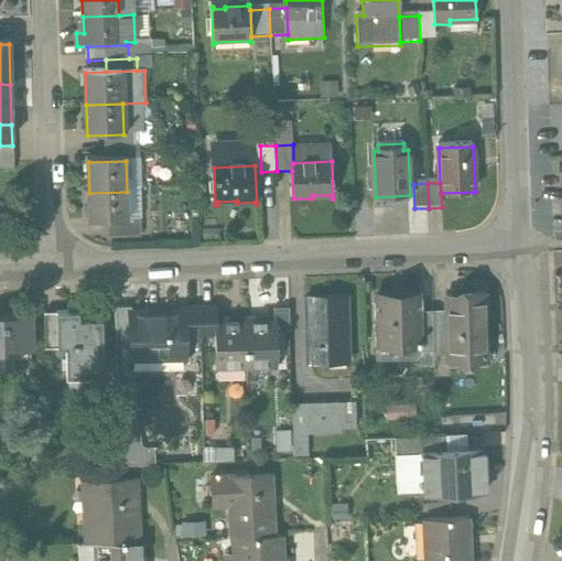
[(127,192),(89,193),(90,223),(128,222),(127,192)]
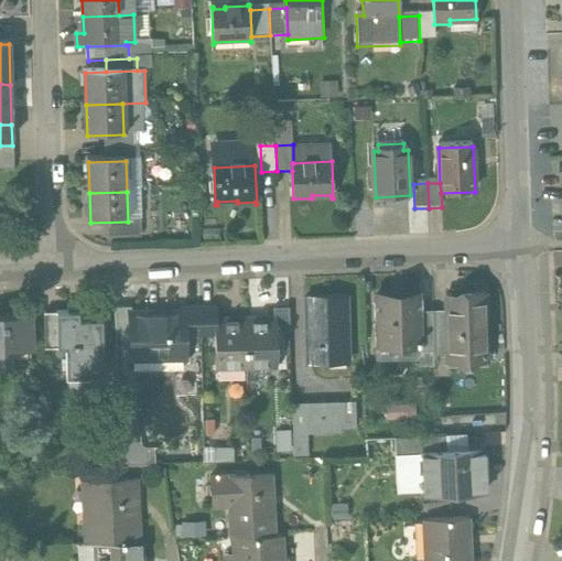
[(487,298),(447,299),(449,320),(450,360),(488,359),(487,298)]
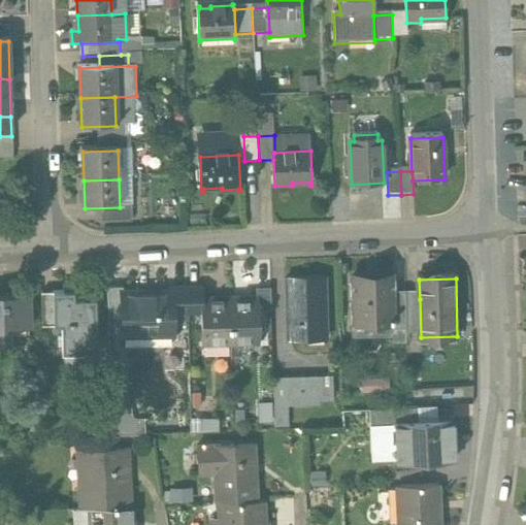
[(395,281),(353,281),(354,333),(393,332),(393,324),(390,324),(390,322),(396,322),(395,295),(395,281)]
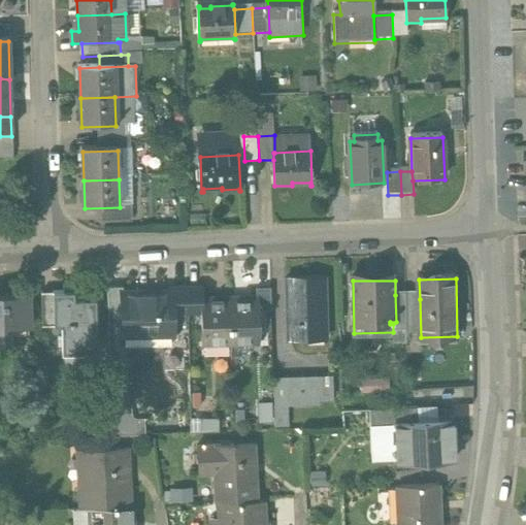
[(325,283),(286,284),(287,315),(289,315),(289,339),(288,339),(288,341),(327,340),(325,283)]
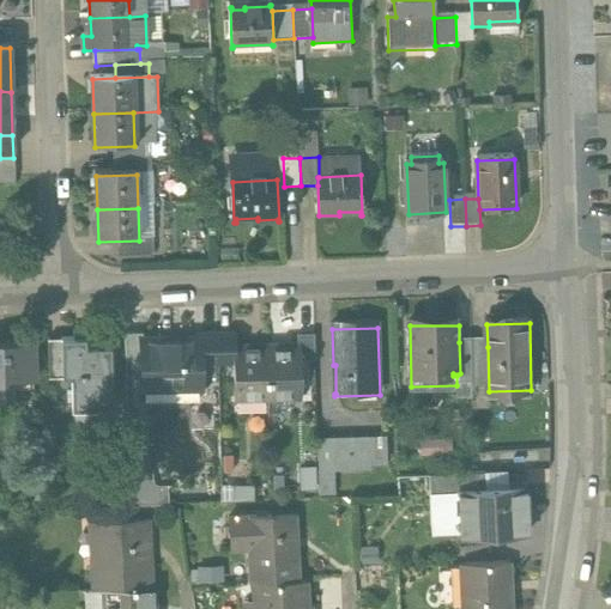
[(76,343),(64,343),(65,382),(74,382),(76,415),(103,414),(103,395),(114,394),(113,352),(108,352),(108,346),(88,346),(88,336),(76,336),(76,343)]
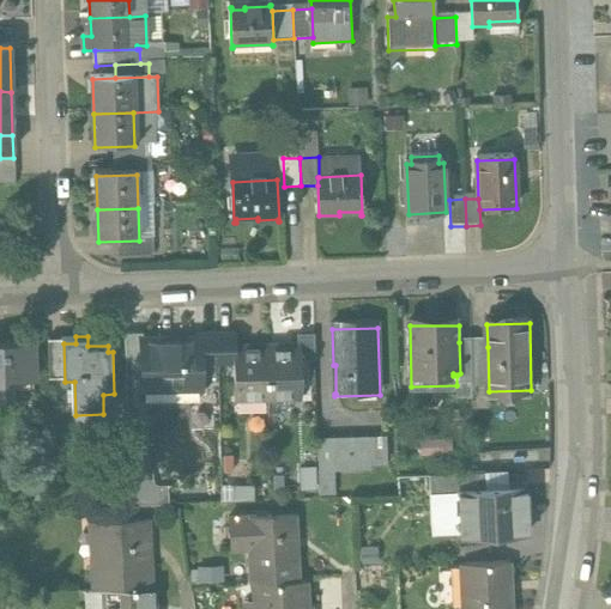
[(235,365),(235,352),(237,352),(236,336),(219,338),(221,366),(235,365)]
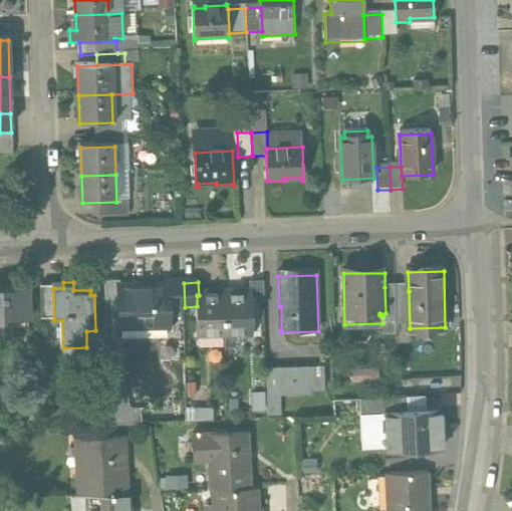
[(169,307),(185,307),(184,283),(167,283),(167,287),(169,287),(169,307)]
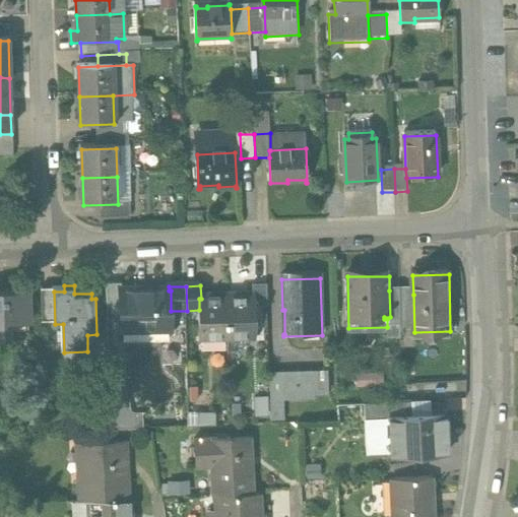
[(253,286),(254,297),(256,297),(256,309),(268,309),(267,286),(253,286)]
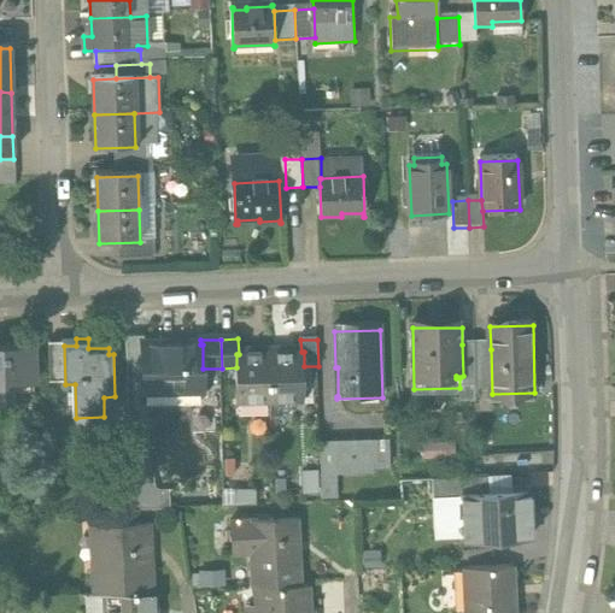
[(200,345),(145,346),(146,396),(204,395),(203,369),(203,345),(200,345)]
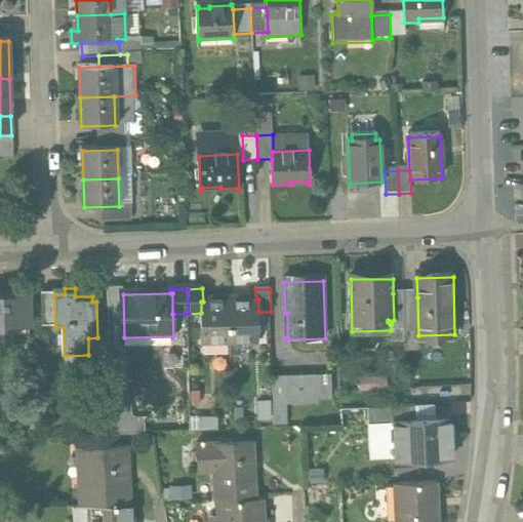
[(405,330),(405,297),(404,293),(393,293),(394,320),(388,320),(388,322),(391,322),(391,330),(405,330)]
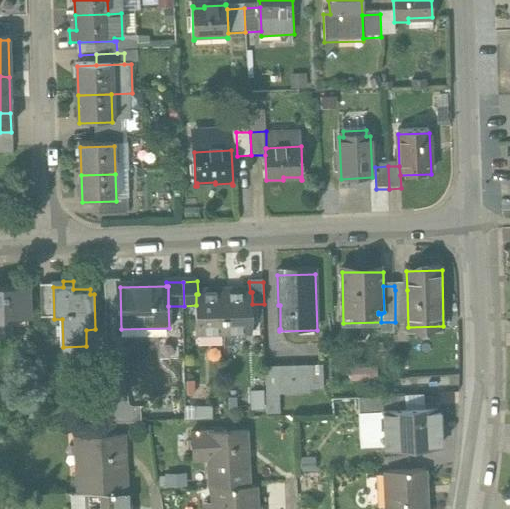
[(54,319),(53,287),(41,287),(42,320),(54,319)]
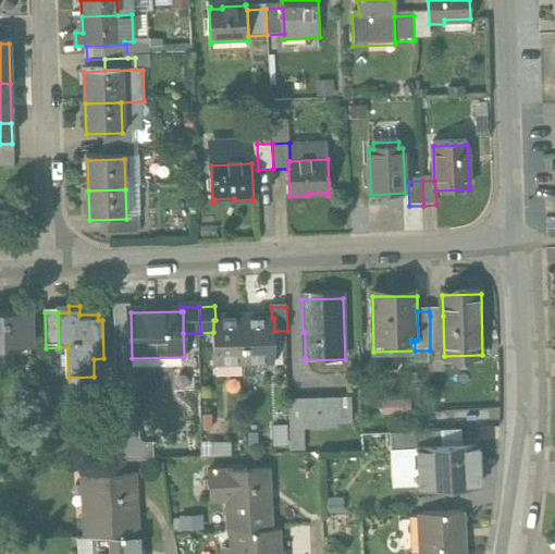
[(0,316),(0,364),(10,364),(10,349),(32,348),(31,315),(0,316)]
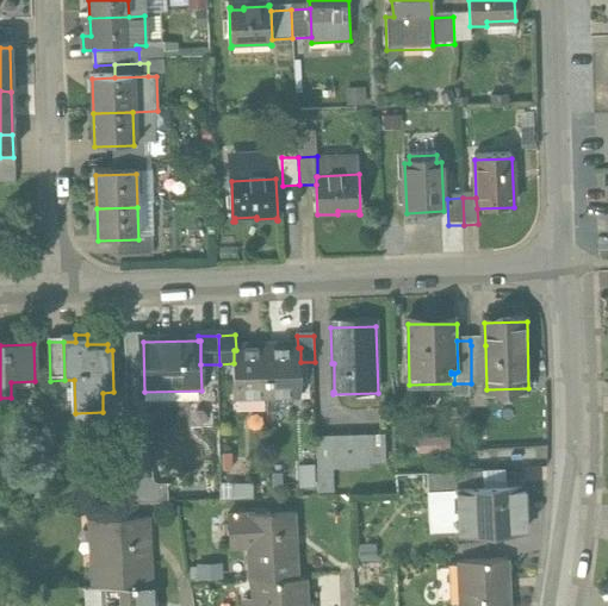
[(486,389),(485,345),(471,345),(471,383),(471,389),(486,389)]
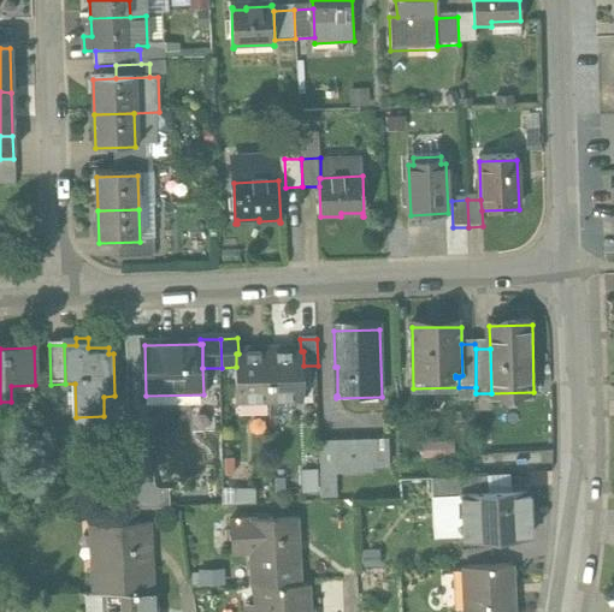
[(301,351),(270,352),(271,403),(305,403),(303,366),(303,351),(301,351)]
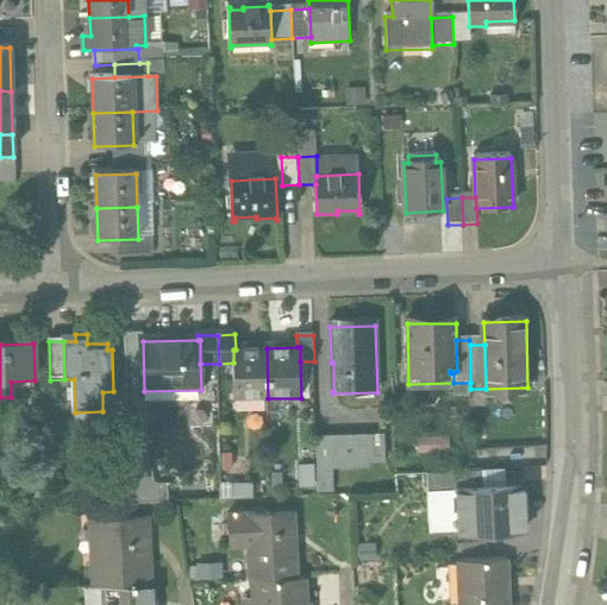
[(267,348),(236,350),(233,350),(233,363),(235,399),(268,398),(267,348)]
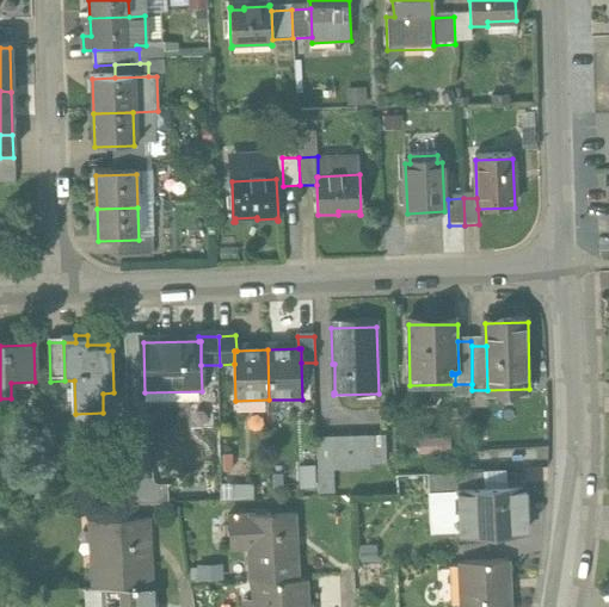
[(368,440),(332,441),(333,472),(369,471),(368,440)]
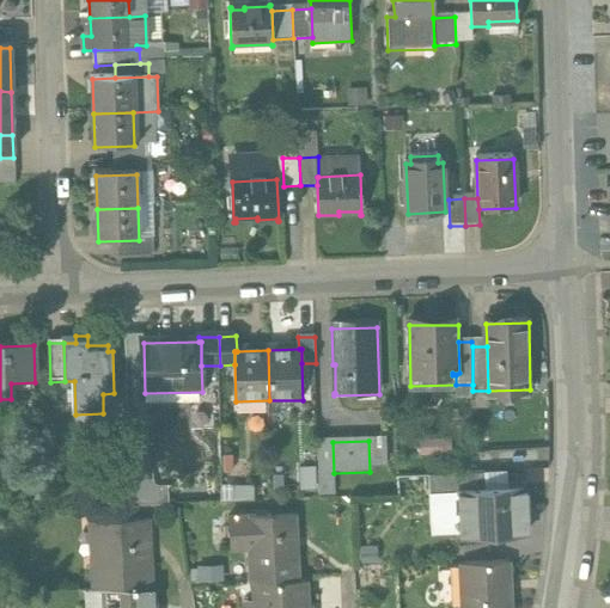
[(451,442),(421,443),(421,456),(452,455),(451,442)]
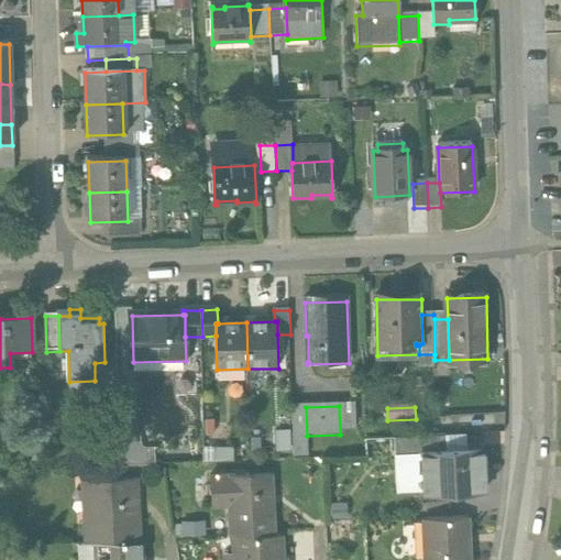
[(281,452),(296,452),(296,430),(281,430),(281,452)]
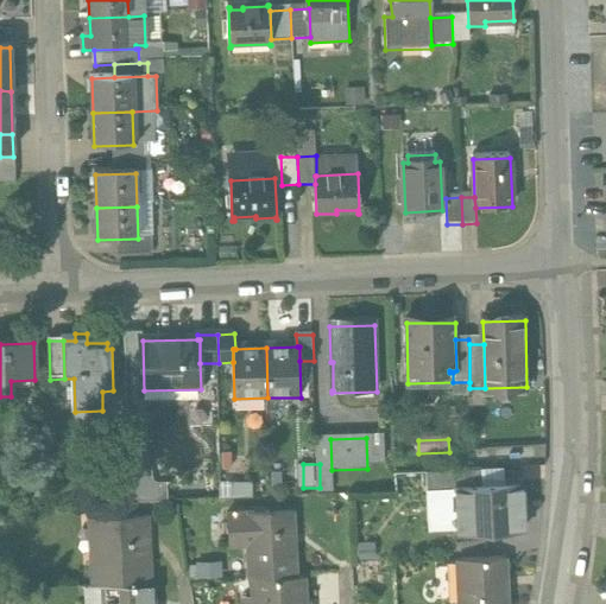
[(455,493),(484,490),(483,472),(454,474),(455,493)]
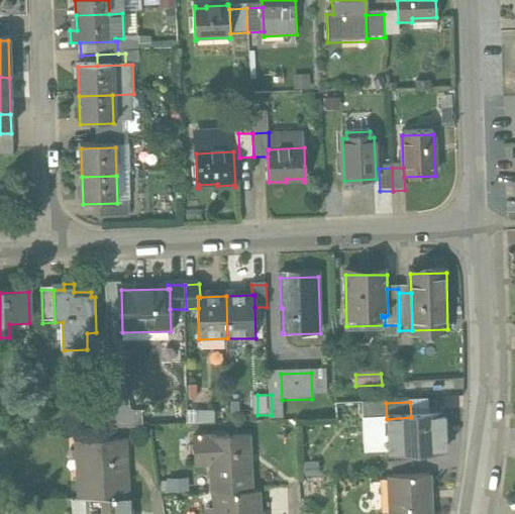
[(411,417),(387,419),(389,451),(411,450),(411,452),(423,451),(423,454),(445,453),(443,416),(411,417)]
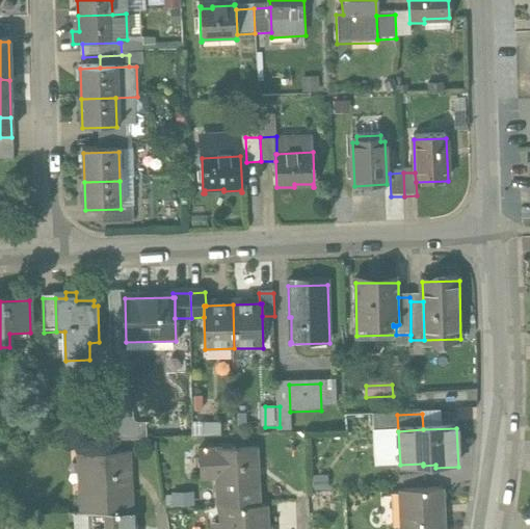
[(257,450),(199,453),(201,481),(217,480),(218,510),(221,510),(259,508),(257,450)]
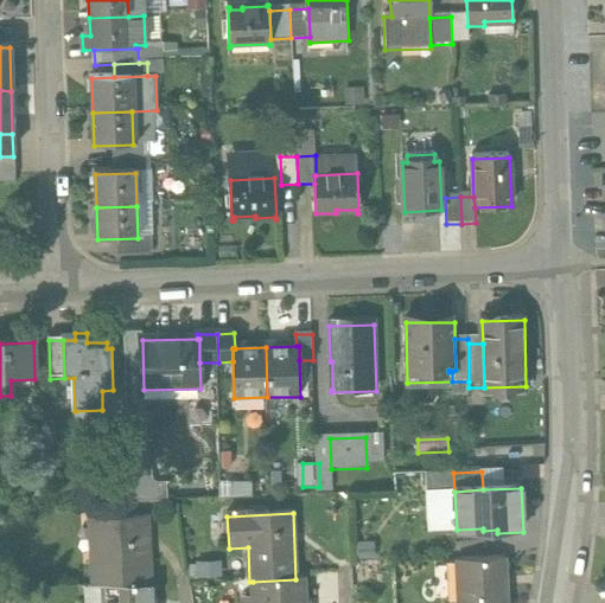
[(103,589),(148,587),(151,587),(147,521),(120,523),(120,521),(96,523),(99,568),(91,568),(93,589),(103,589)]
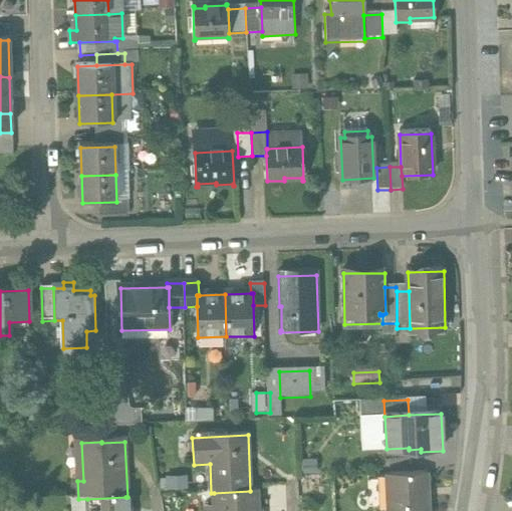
[(428,510),(427,475),(387,477),(388,510),(428,510)]
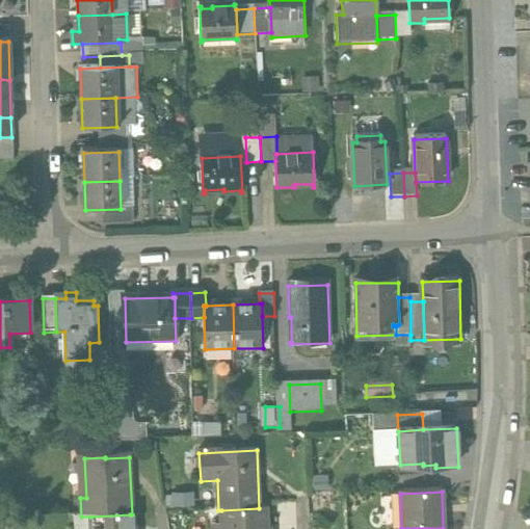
[(269,528),(268,508),(259,508),(221,510),(222,528),(269,528)]
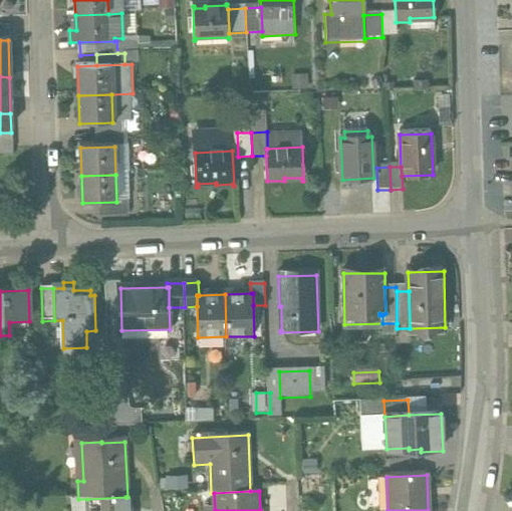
[(125,510),(125,497),(87,499),(88,510),(125,510)]
